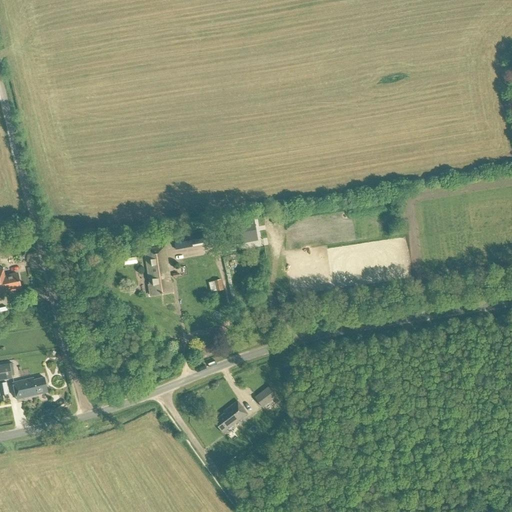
[(231,245),(258,240),(253,218),(227,223),(231,245)]
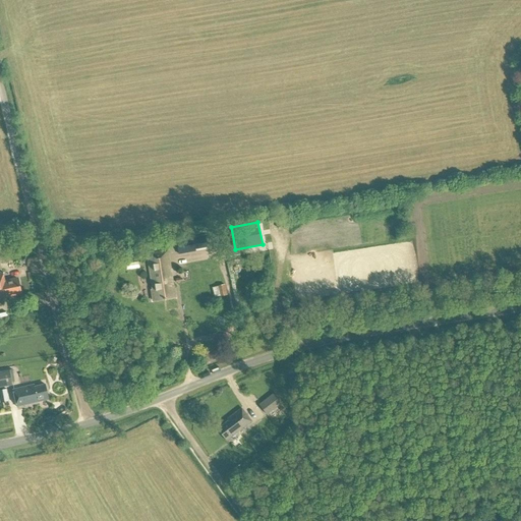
[(204,237),(193,238),(192,238),(176,240),(178,253),(195,251),(195,250),(205,248),(204,237)]
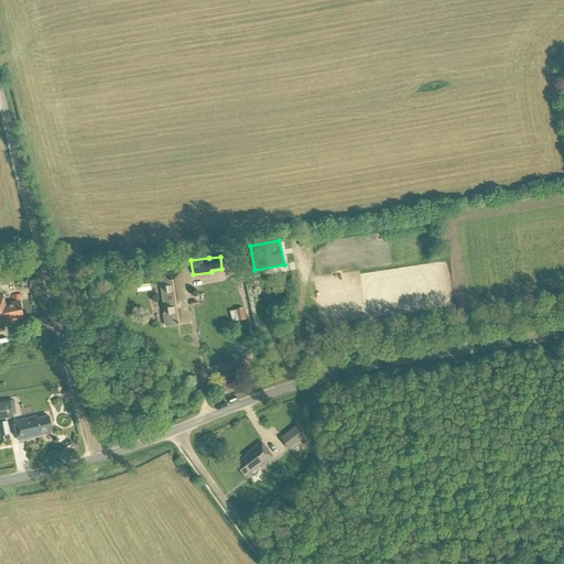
[(182,272),(159,275),(164,314),(163,315),(165,325),(190,322),(188,310),(187,310),(182,272)]
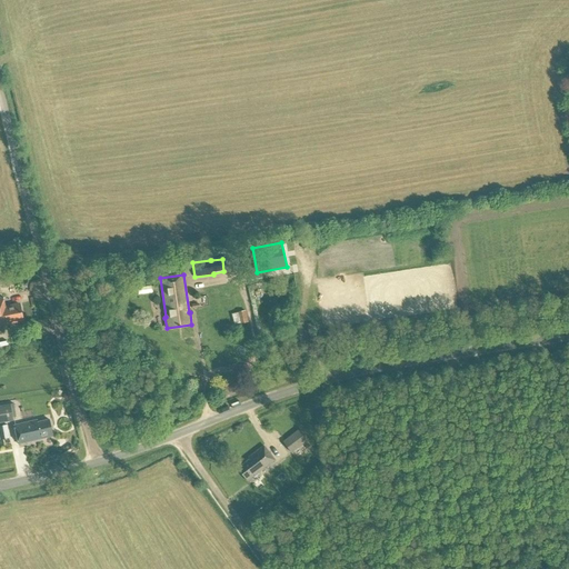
[(2,297),(0,297),(0,327),(11,325),(11,322),(22,320),(19,303),(5,307),(3,299),(2,297)]
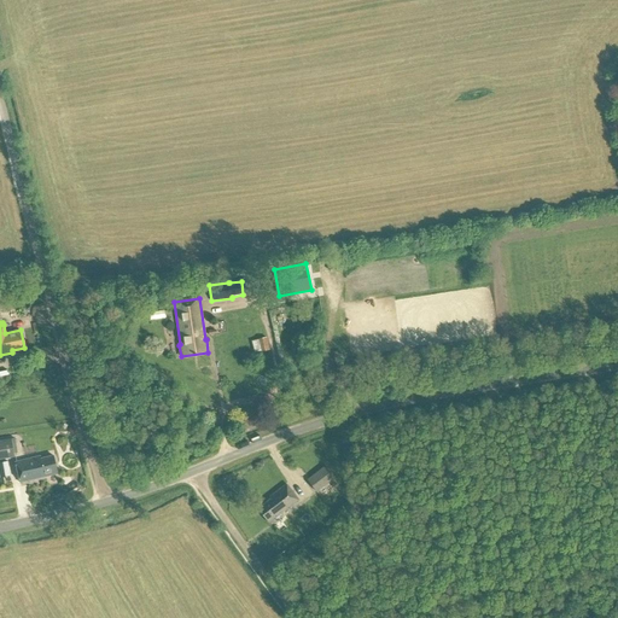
[(269,349),(267,337),(257,339),(261,351),(269,349)]
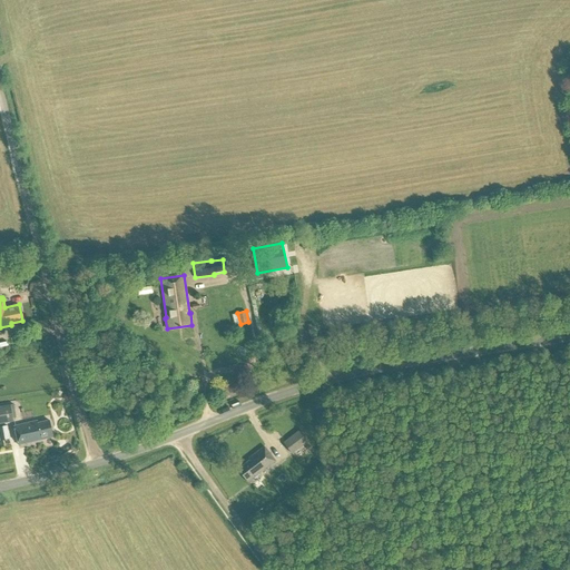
[(0,405),(0,423),(13,421),(12,418),(16,416),(13,404),(10,405),(10,404),(0,405)]
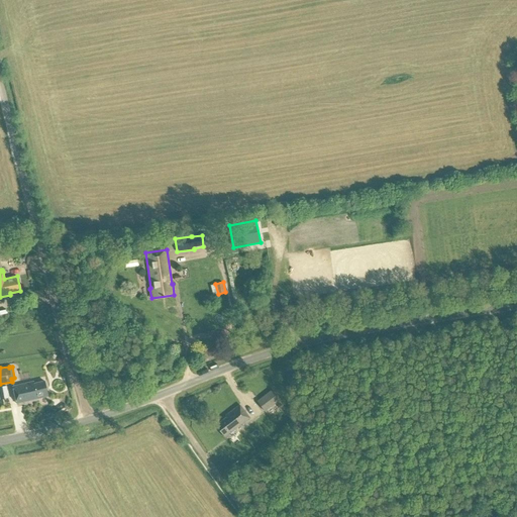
[(33,382),(12,387),(16,404),(48,396),(44,381),(34,384),(33,382)]
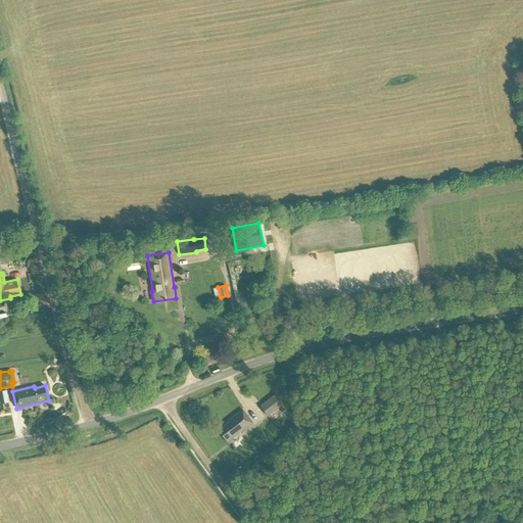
[(268,416),(282,406),(283,405),(275,394),(259,406),(268,416)]
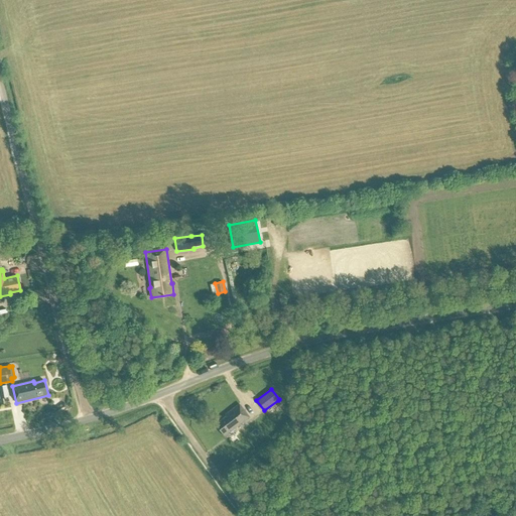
[(225,416),(215,424),(224,436),(249,417),(239,404),(224,415),(225,416)]
